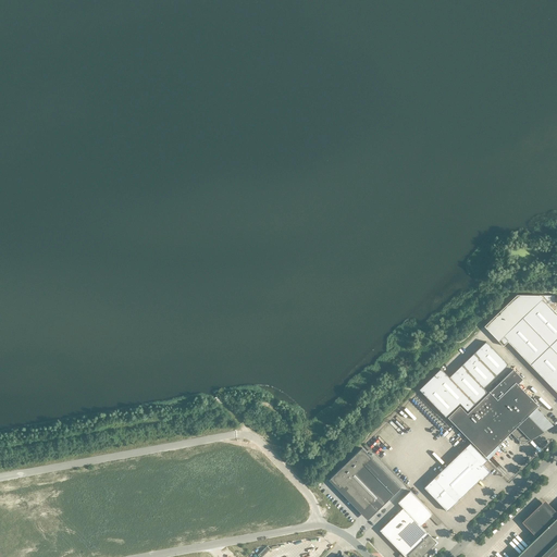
[(554,304),(554,296),(517,295),(484,326),(503,346),(508,342),(556,392),(556,313),(548,306),(551,304),(554,304)]
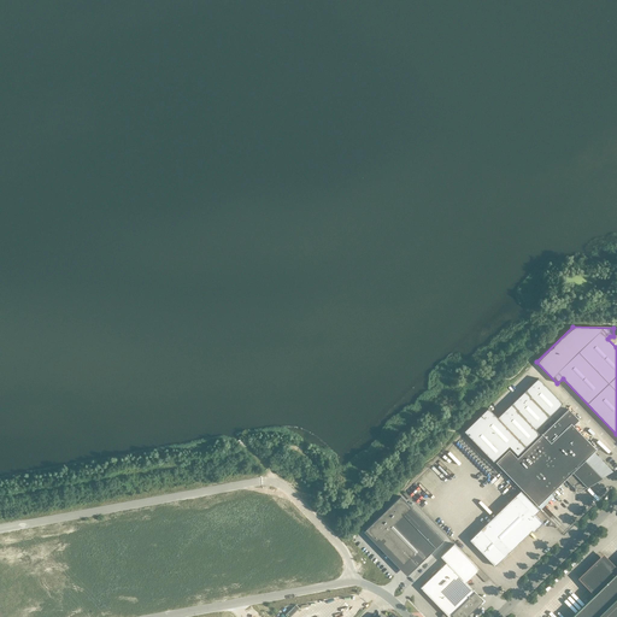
[(488,409),(464,432),(493,462),(509,447),(517,456),(539,434),(535,430),(563,404),(539,378),(498,418),(488,409)]
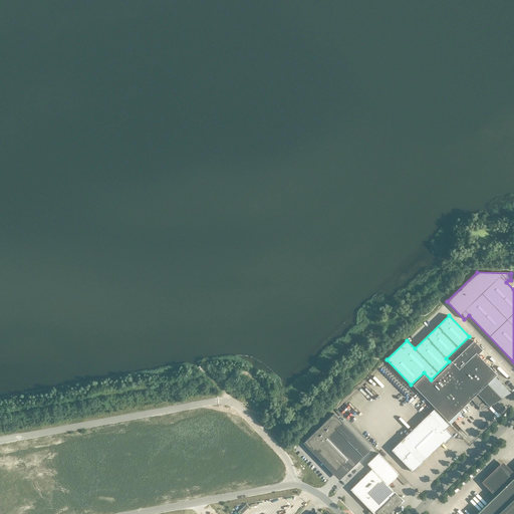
[(474,340),(452,361),(480,392),(483,389),(489,396),(489,397),(493,401),(491,402),(493,404),(502,399),(487,383),(497,374),(478,354),(483,350),(474,340)]
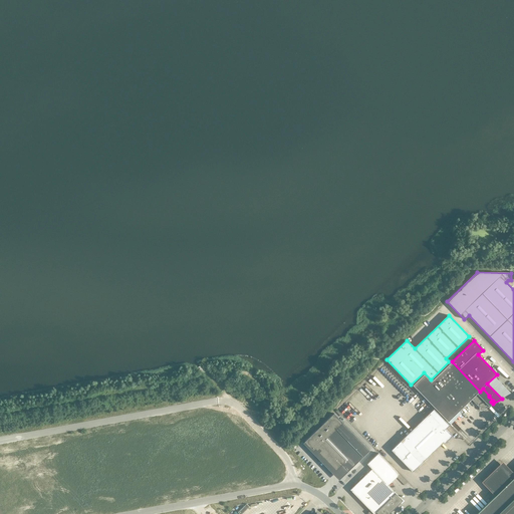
[(482,411),(493,404),(491,402),(493,401),(489,397),(489,396),(483,389),(480,392),(452,361),(431,381),(424,374),(413,386),(448,422),(472,400),(480,408),(479,408),(479,409),(479,410),(480,410),(480,411),(481,411),(482,411)]
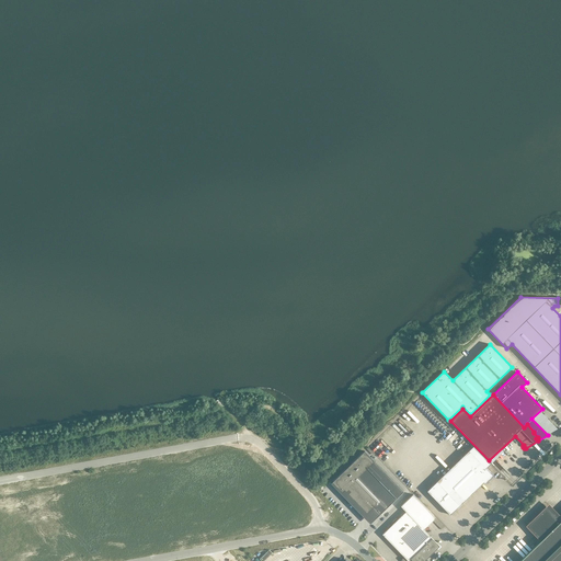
[(424,401),(420,405),(426,411),(430,407),(424,401)]
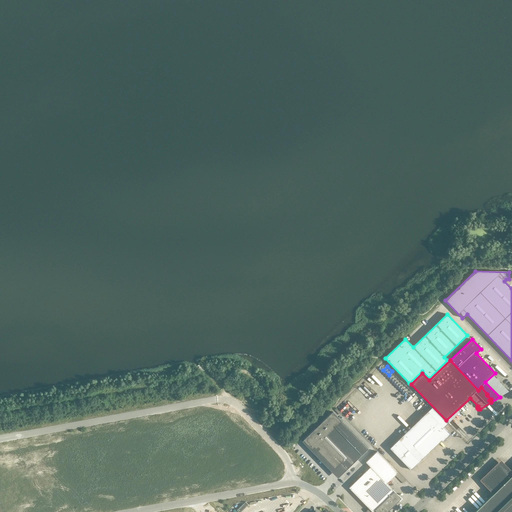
[(392,378),(397,383),(400,380),(395,375),(392,378)]
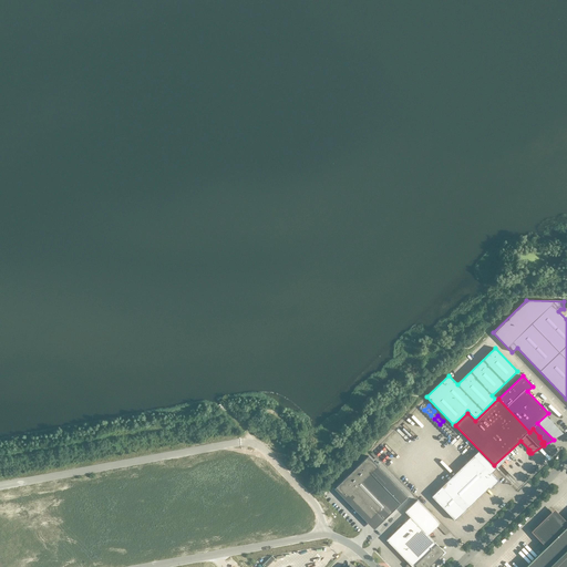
[(421,429),(423,426),(416,419),(414,421),(421,429)]
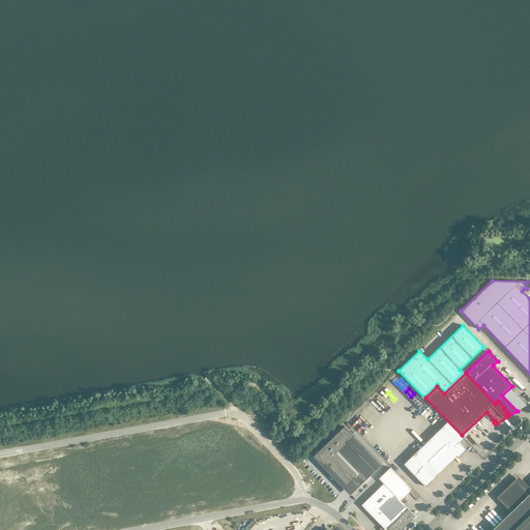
[(457,455),(459,458),(466,449),(459,442),(463,438),(434,409),(422,419),(436,433),(403,465),(425,487),(457,455)]
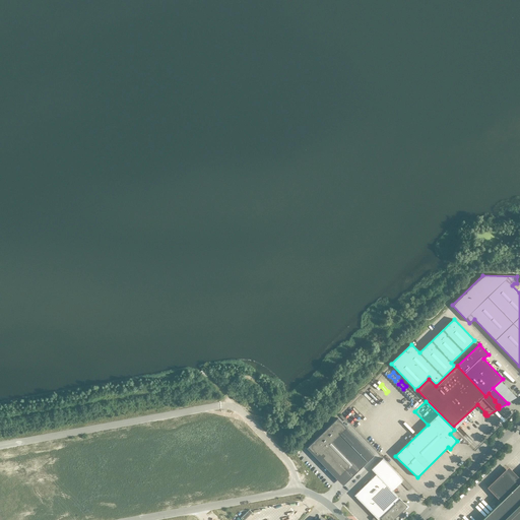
[(319,455),(320,456),(319,457),(321,459),(322,458),(324,460),(322,461),(338,477),(346,469),(352,476),(373,456),(374,456),(337,418),(307,448),(307,449),(308,448),(316,457),(319,455)]
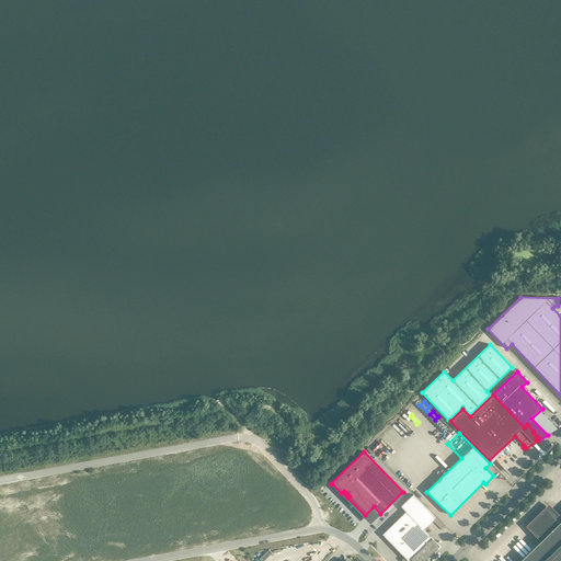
[(497,465),(495,467),(503,474),(504,472),(497,465)]
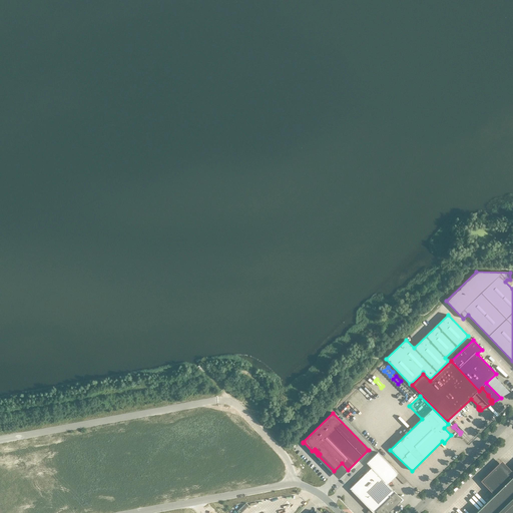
[(361,478),(350,489),(370,509),(367,512),(387,512),(402,499),(395,492),(386,483),(397,472),(378,452),(367,463),(371,468),(364,476),(362,474),(359,477),(361,478)]
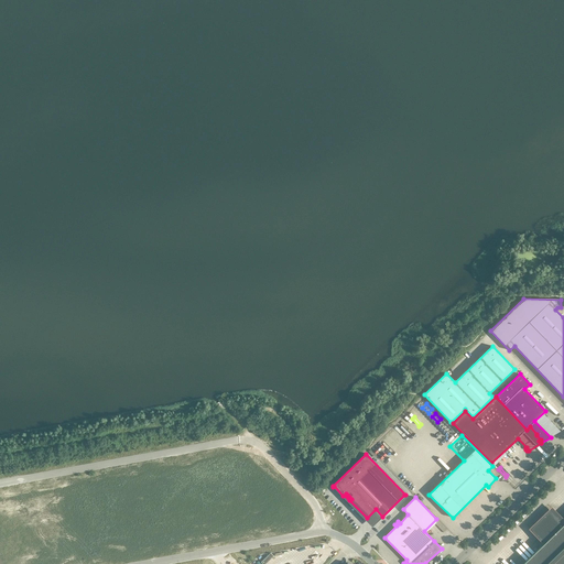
[(563,563),(563,523),(563,524),(550,511),(531,529),(544,543),(522,563),(563,563)]
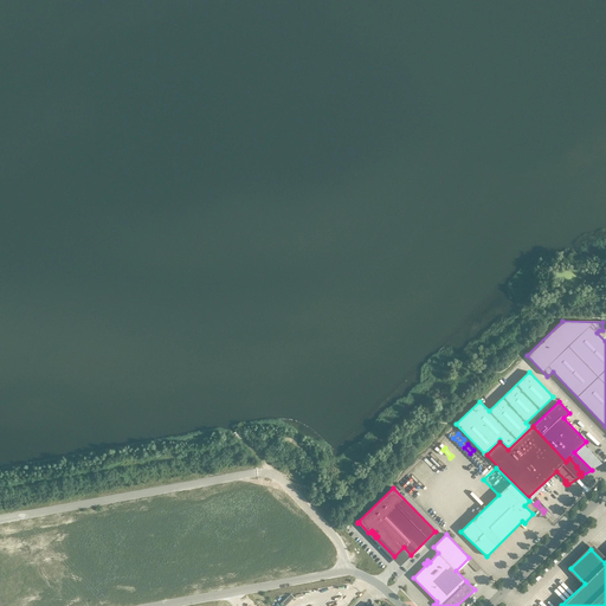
[(284,605),(294,598),(290,594),(281,604),(282,605),(284,605)]
